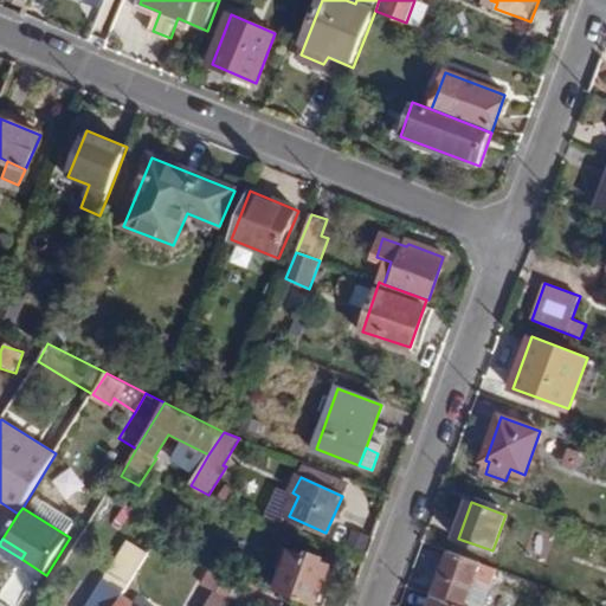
[(278,591),(317,605),(330,566),(292,552),(278,591)]
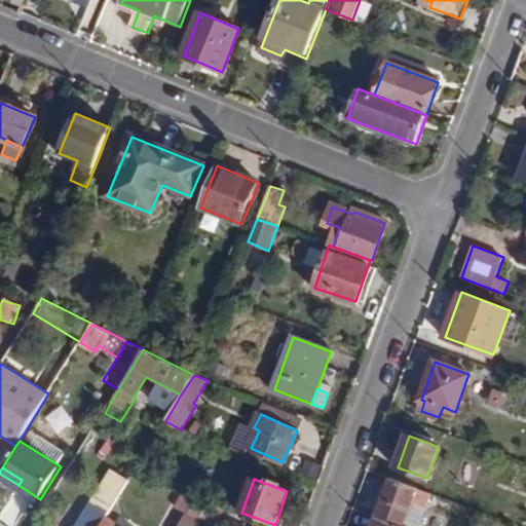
[(391,479),(378,518),(401,525),(405,525),(419,488),(391,479)]
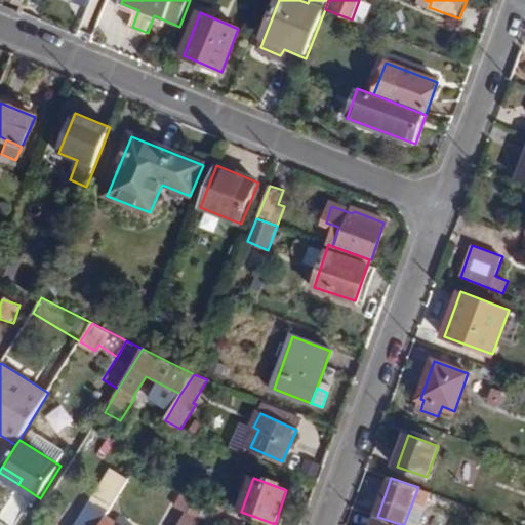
[(40,498),(18,484),(15,490),(37,503),(40,498)]
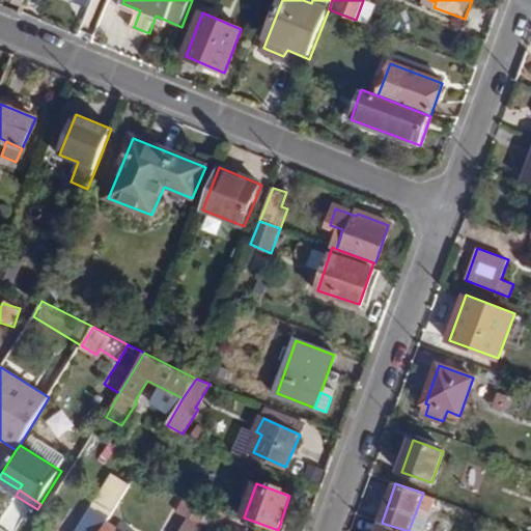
[(423,493),(409,530),(424,530),(437,498),(423,493)]
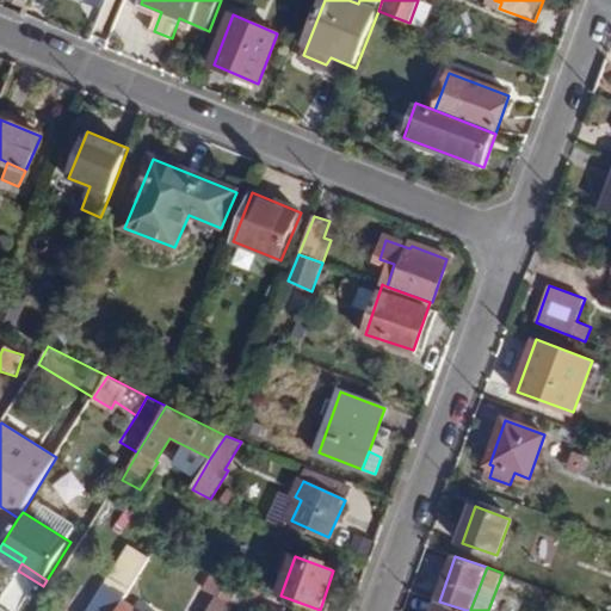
[(204,590),(216,596),(228,576),(215,573),(204,590)]
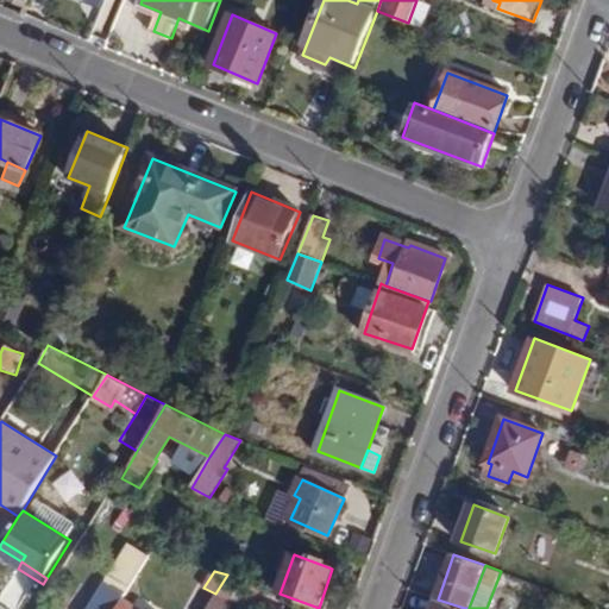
[(246,582),(227,575),(220,594),(238,602),(246,582)]
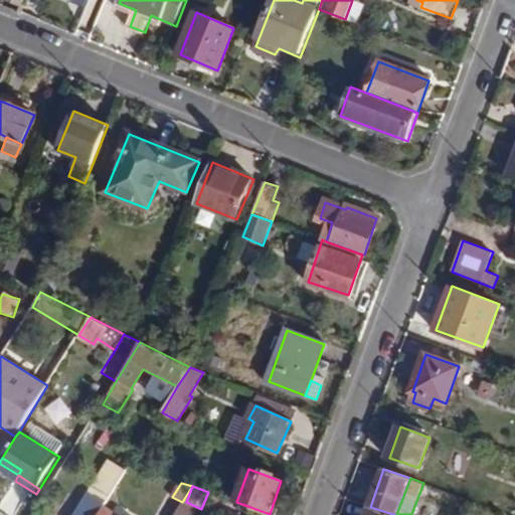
[(98,514),(104,506),(105,504),(91,495),(78,514),(98,514)]
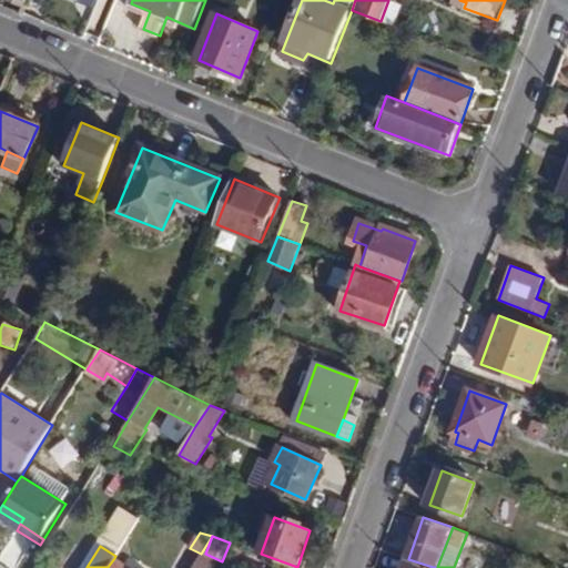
[(130,567),(114,558),(108,567),(130,567)]
